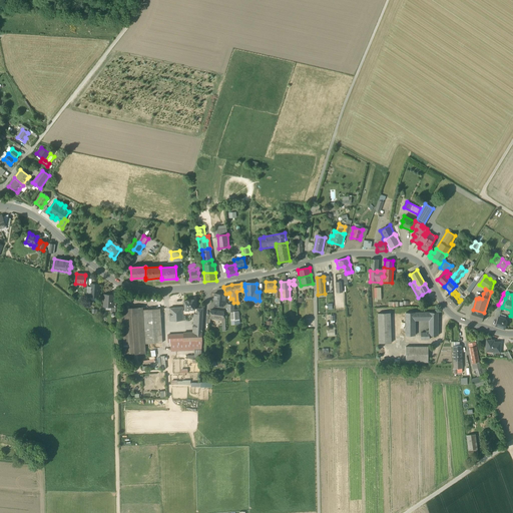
[(454,309),(460,303),(459,302),(452,294),(446,300),(454,309)]
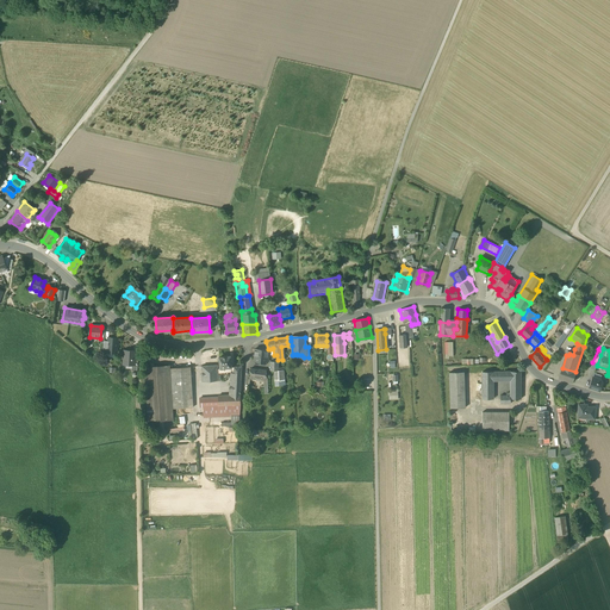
[(135,360),(135,358),(134,355),(134,352),(124,350),(124,360),(126,362),(125,365),(132,365),(135,365),(135,360)]
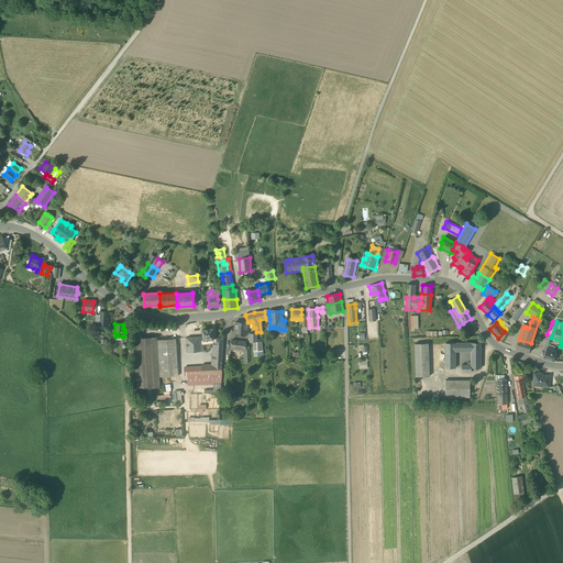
[(201,338),(201,346),(203,345),(216,344),(216,339),(213,339),(212,329),(202,330),(202,337),(201,338)]
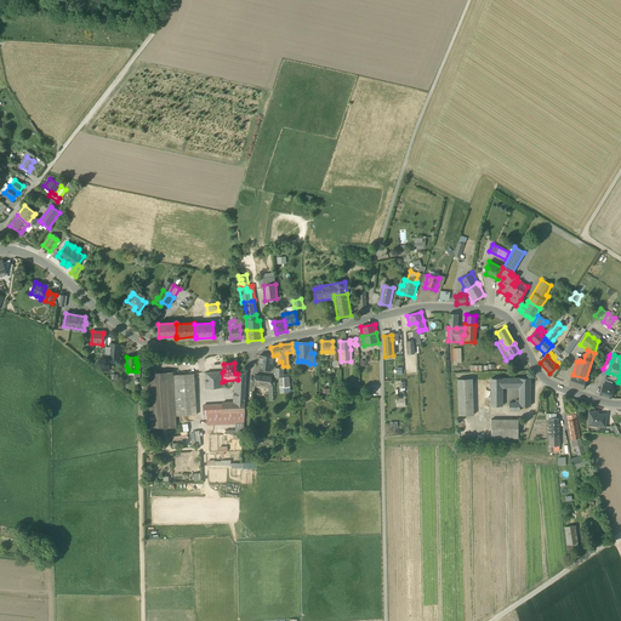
[(147,374),(151,429),(177,428),(175,402),(174,386),(172,372),(147,374)]
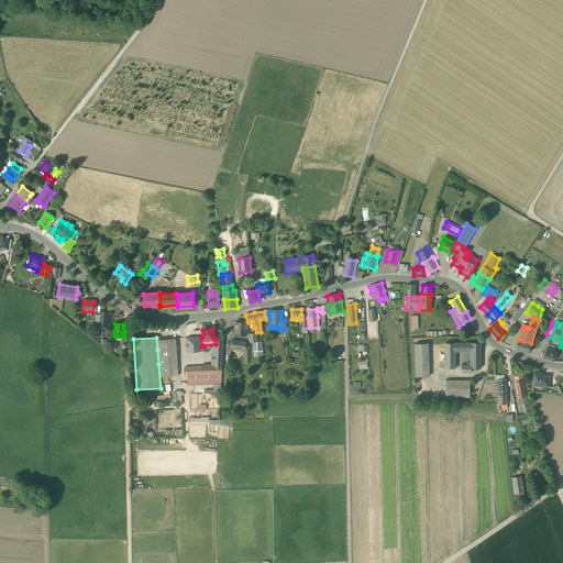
[(187,338),(187,352),(201,352),(201,346),(201,338),(187,338)]
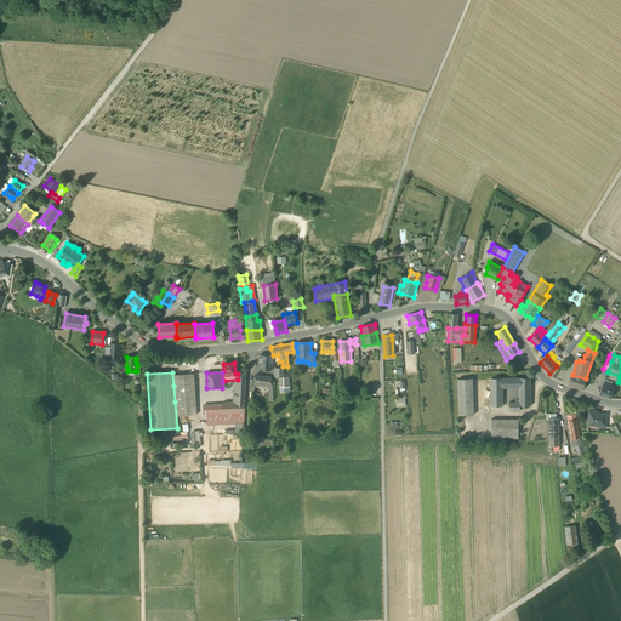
[(234,387),(233,403),(244,403),(246,372),(238,374),(238,380),(238,387),(234,387)]
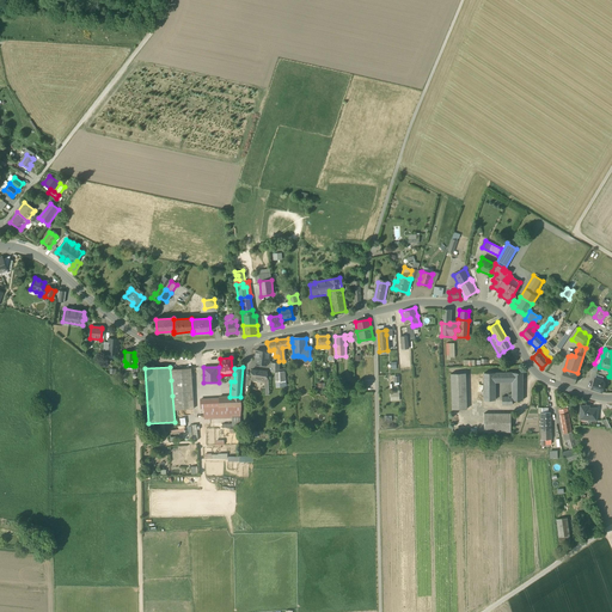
[(171,369),(175,410),(194,409),(191,368),(171,369)]
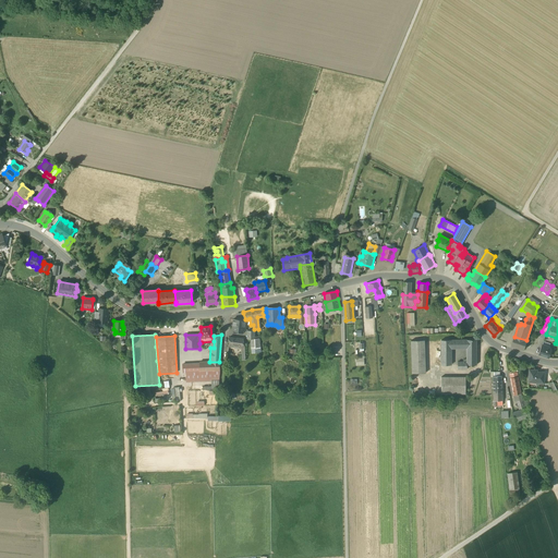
[(230,346),(242,347),(243,347),(243,346),(243,339),(229,337),(229,346),(230,347),(230,346)]
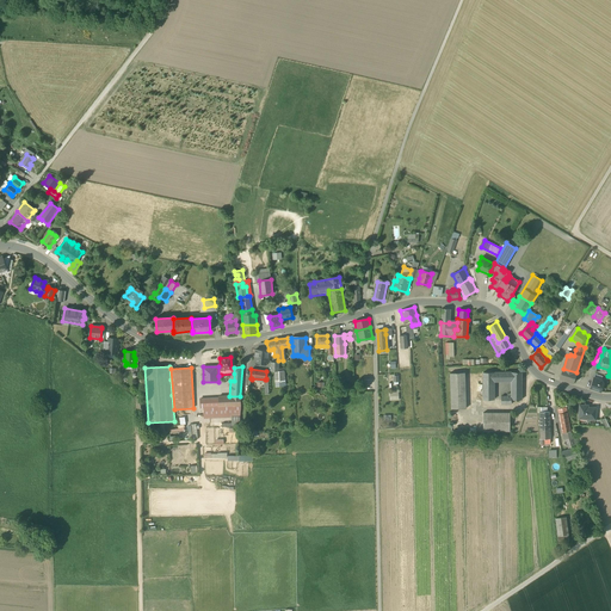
[(573,383),(576,372),(563,369),(560,378),(573,383)]
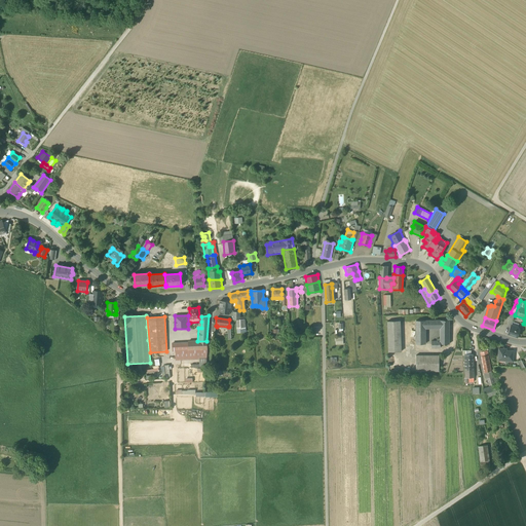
[(245,318),(239,320),(236,320),(236,329),(246,328),(245,318)]
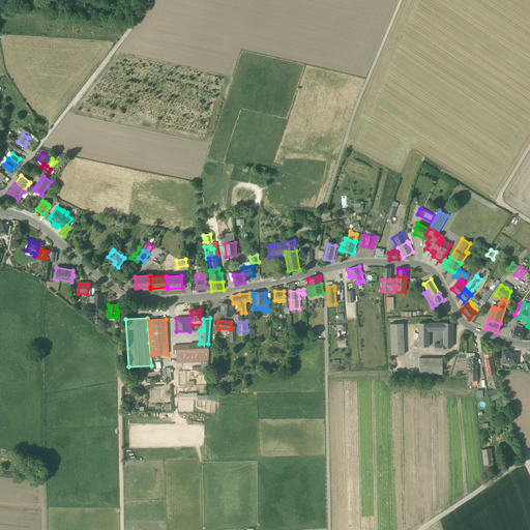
[(429,343),(429,329),(429,322),(419,322),(419,346),(429,346),(429,343)]
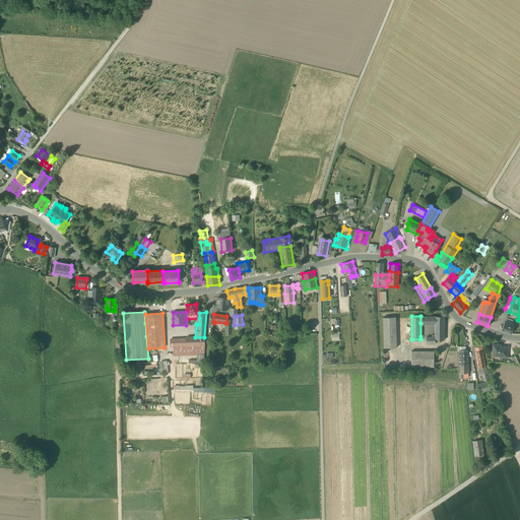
[(383,318),(384,348),(396,347),(395,317),(383,318)]
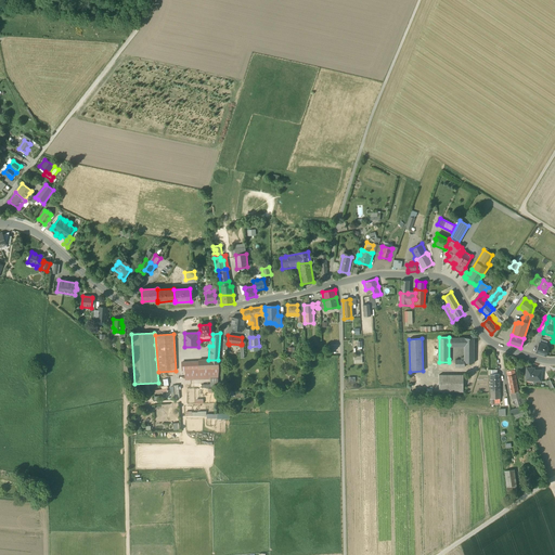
[(541,339),(540,343),(539,343),(538,346),(536,352),(545,356),(549,349),(546,345),(547,341),(541,339)]
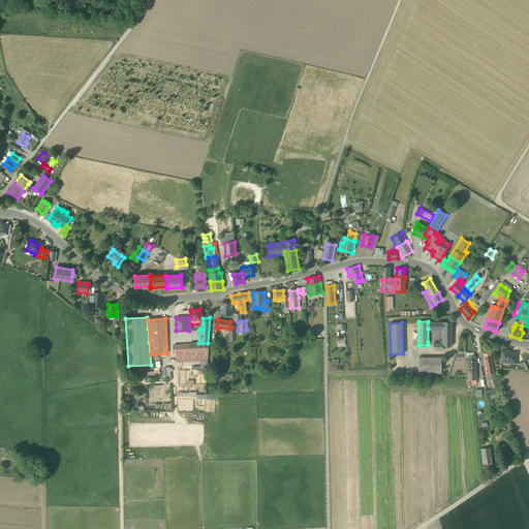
[(452,345),(452,333),(443,333),(443,341),(443,345),(452,345)]
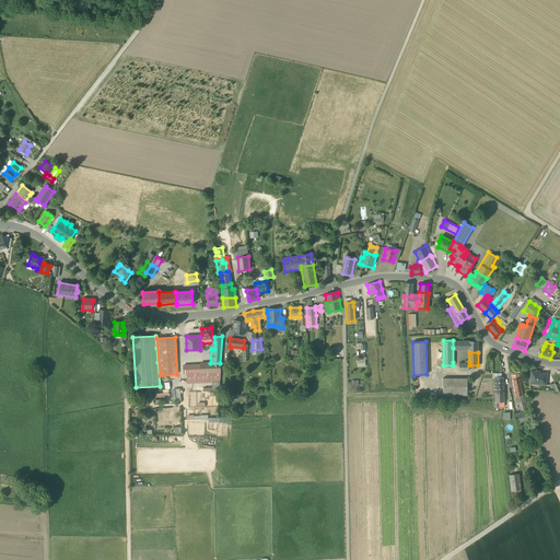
[(459,370),(469,370),(469,365),(469,361),(468,361),(468,360),(467,360),(465,360),(465,362),(459,362),(459,370)]
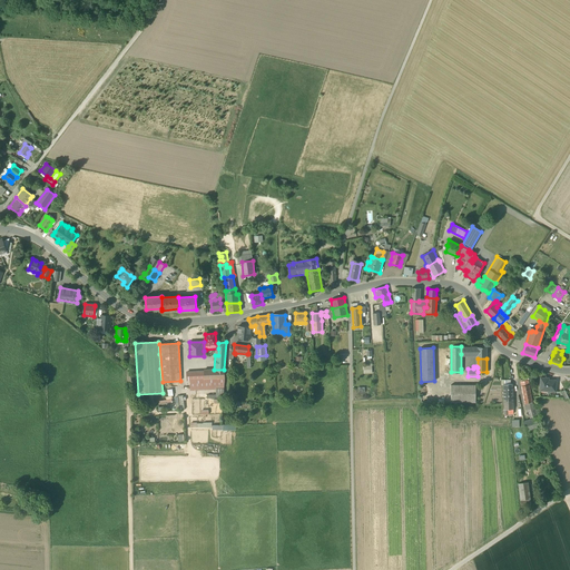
[(204,370),(204,372),(204,380),(225,379),(224,370),(214,370),(204,370)]
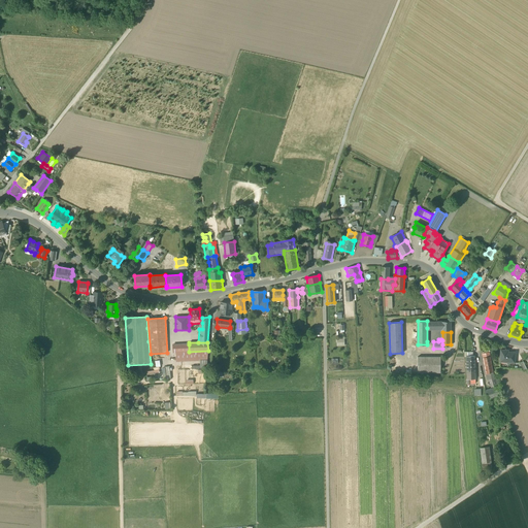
[(509,362),(515,363),(516,353),(506,352),(506,350),(501,350),(500,361),(509,361),(509,362)]
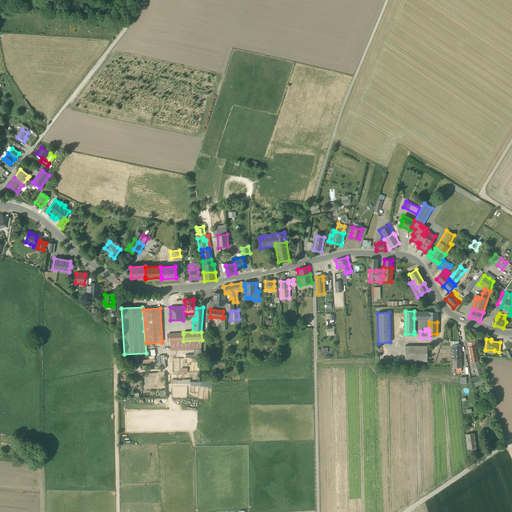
[(201,349),(202,340),(183,341),(171,341),(171,350),(194,350),(201,349)]
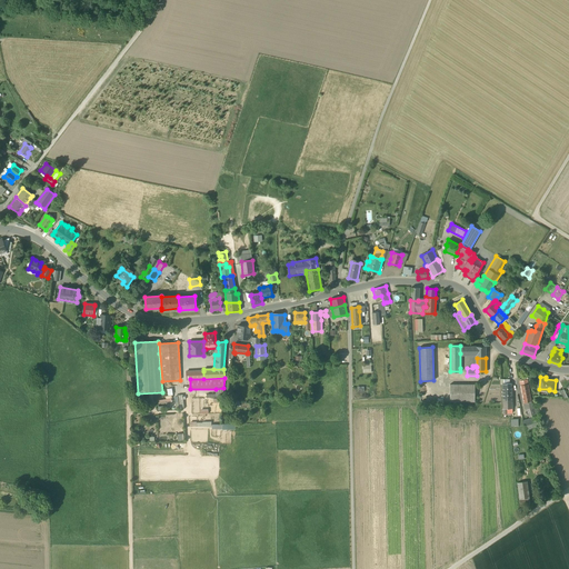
[(450,401),(475,401),(475,385),(450,385),(450,396),(450,401)]
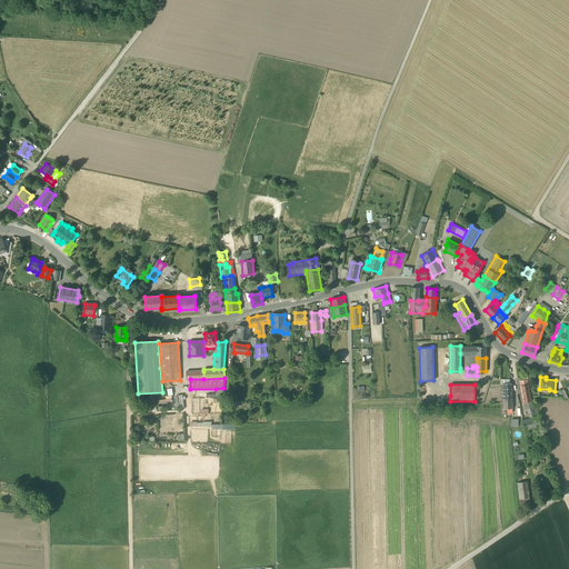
[(502,385),(503,399),(512,398),(512,385),(510,385),(503,385),(502,385)]
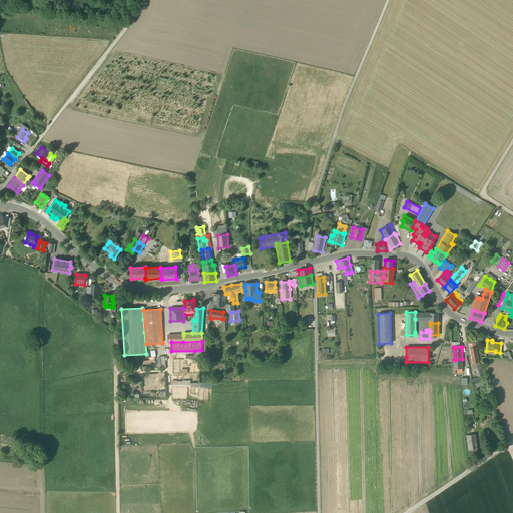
[(479,365),(476,347),(469,348),(472,364),(473,369),(475,369),(476,372),(478,371),(480,377),(486,376),(482,364),(479,365)]
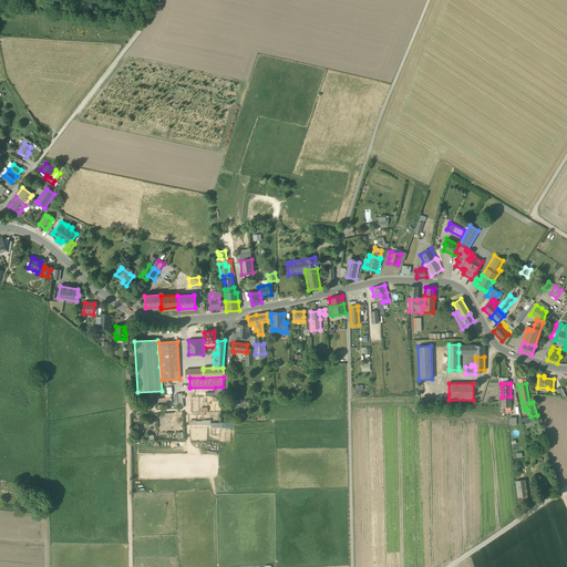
[(182,393),(176,394),(177,395),(174,395),(175,408),(183,406),(182,393)]
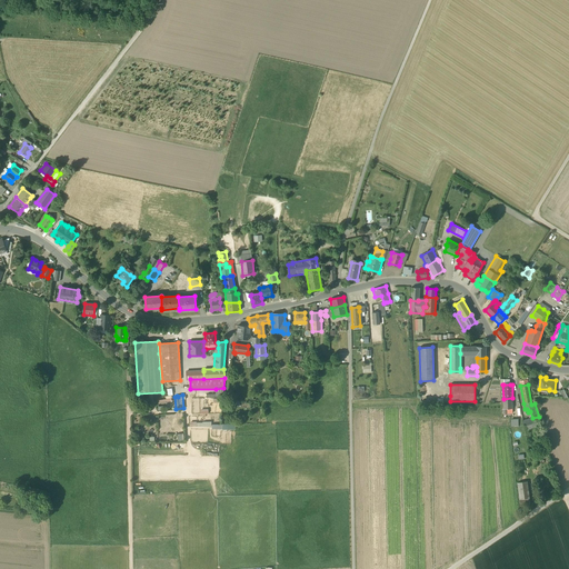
[(512,409),(512,398),(503,399),(503,409),(507,409),(512,409)]
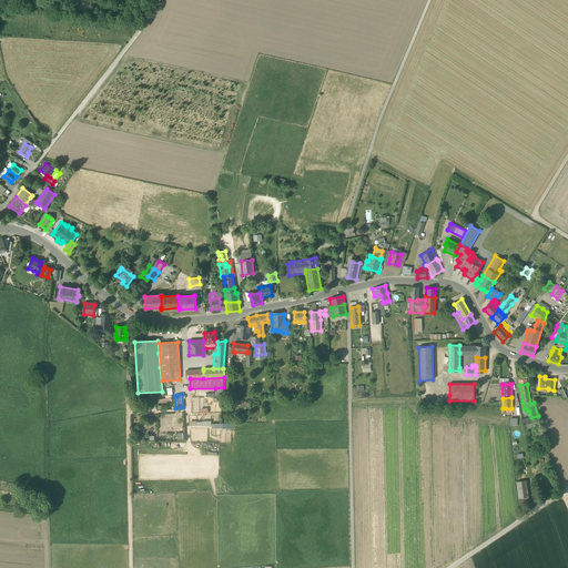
[(523,421),(524,429),(540,424),(538,416),(531,417),(523,421)]
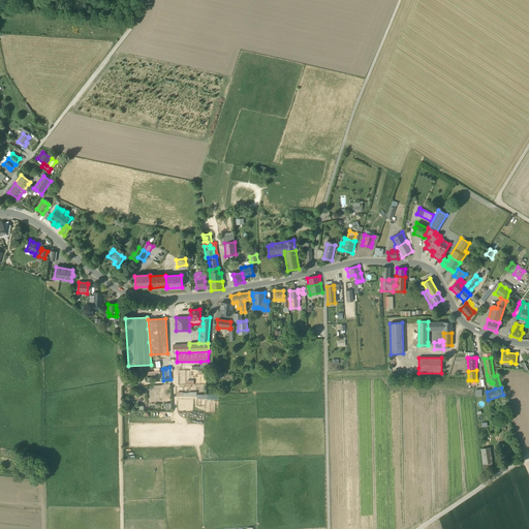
[(480,448),(483,465),(492,463),(490,447),(480,448)]
